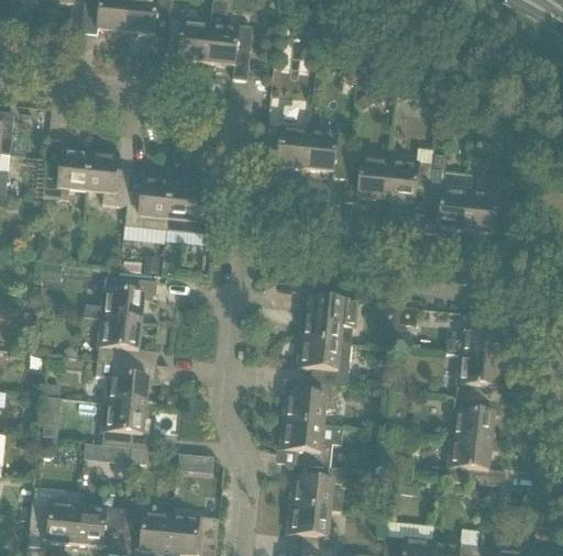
[(1,0),(1,2),(2,2),(0,24),(14,25),(17,0),(44,0),(1,0)]
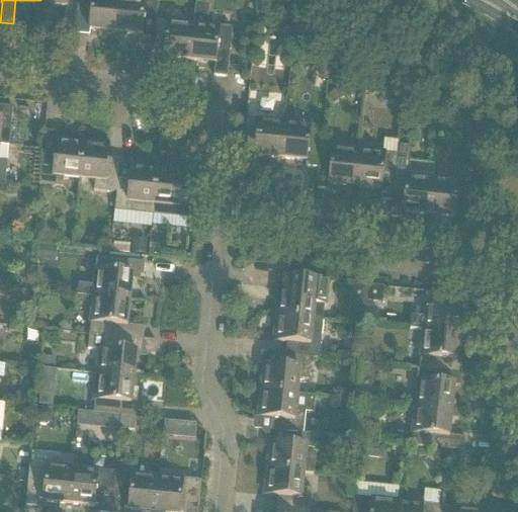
[(40,0),(66,3),(65,9),(78,10),(79,10),(80,0),(40,0)]
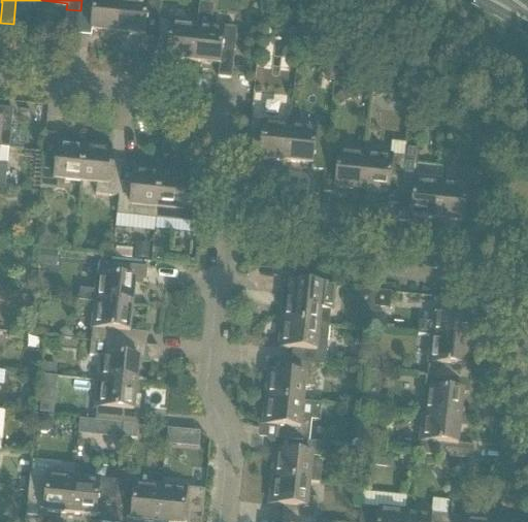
[(81,0),(80,11),(79,10),(77,31),(91,32),(92,26),(117,29),(119,0),(81,0)]
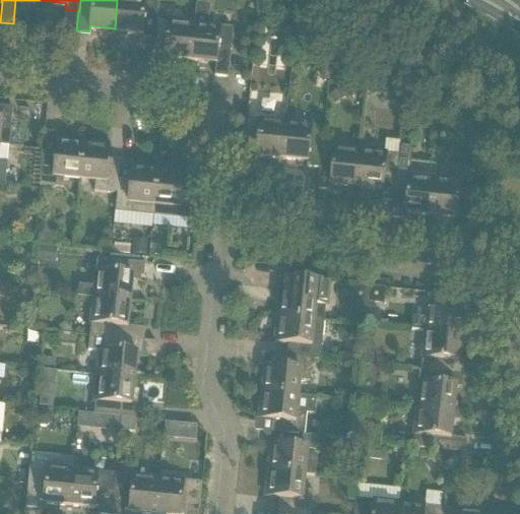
[(156,15),(158,0),(117,0),(115,28),(140,30),(139,37),(152,39),(153,39),(155,15),(156,15)]
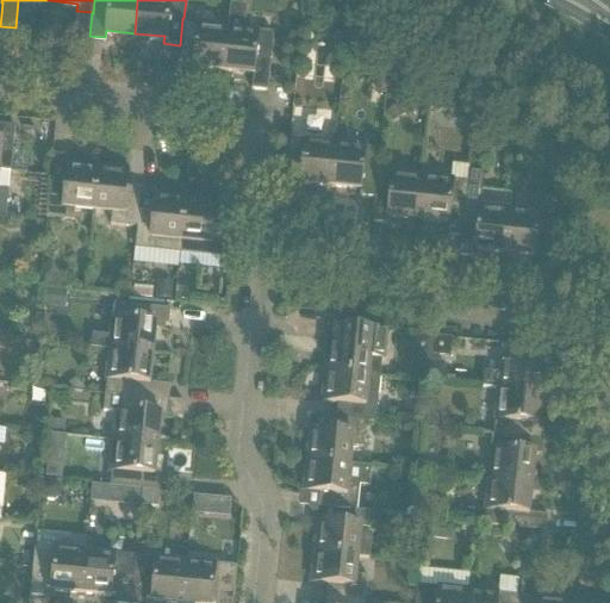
[(223,66),(230,0),(226,23),(184,18),(182,18),(180,45),(179,45),(176,73),(192,75),(193,63),(223,66)]
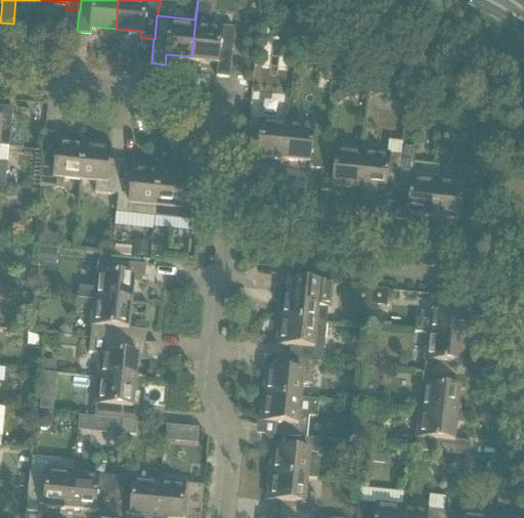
[(229,74),(230,67),(234,25),(208,23),(211,0),(198,0),(191,56),(217,59),(215,72),(229,74)]
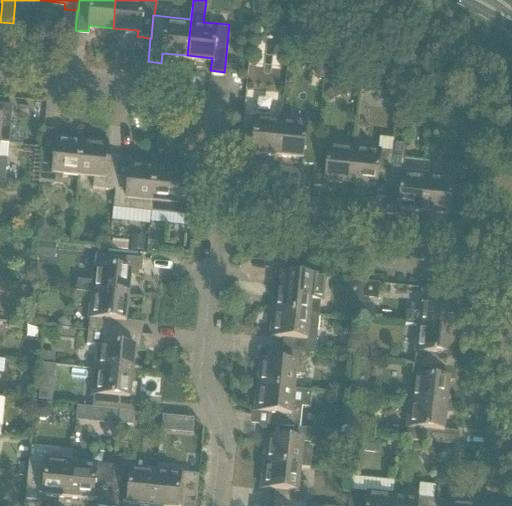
[(315,64),(315,68),(320,72),(324,73),(326,61),(316,60),(315,64)]
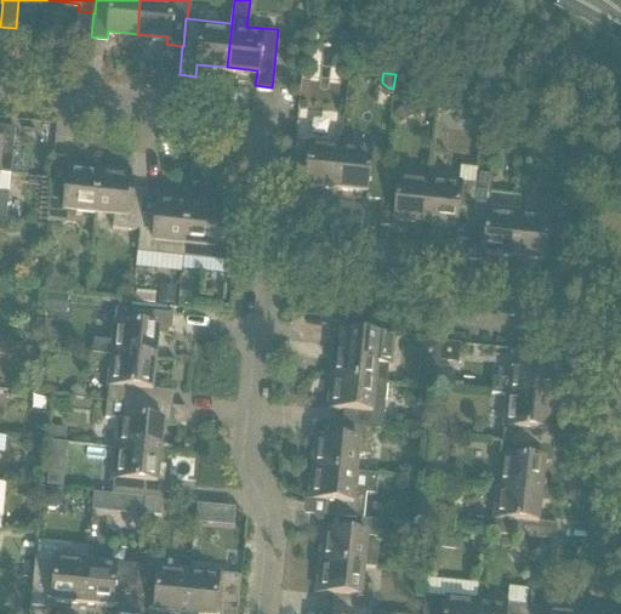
[(398,104),(394,108),(400,117),(411,111),(408,106),(405,101),(398,104)]
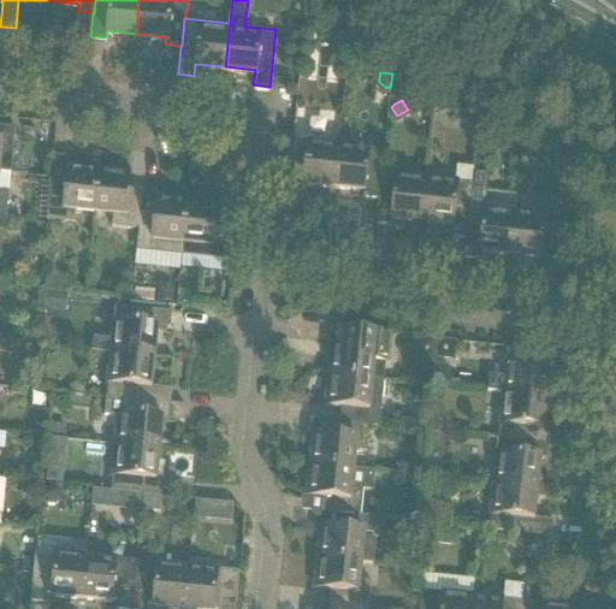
[(466,111),(466,113),(478,114),(479,112),(479,104),(467,102),(466,111)]
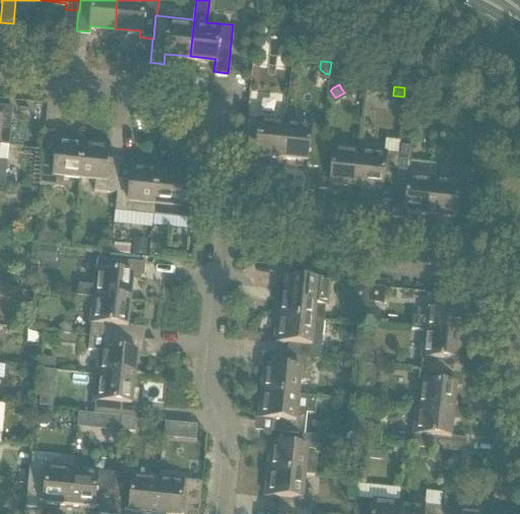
[(0,141),(8,142),(10,127),(12,103),(0,102),(0,141)]
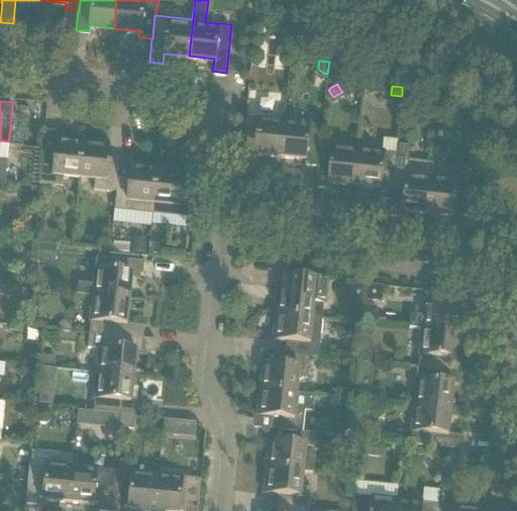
[(280,154),(283,118),(244,114),(240,156),(253,158),(254,151),(280,154)]
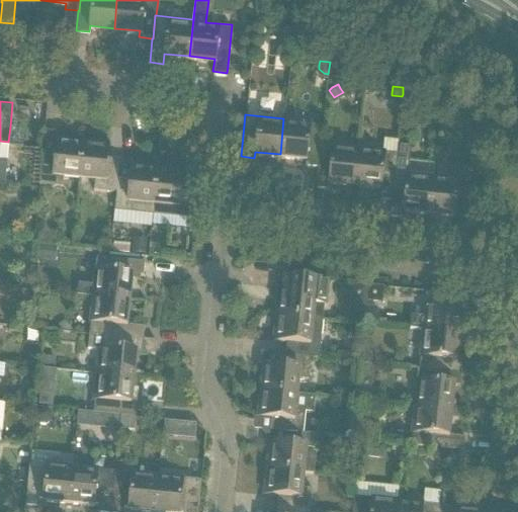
[(430,117),(429,128),(437,129),(438,117),(430,117)]
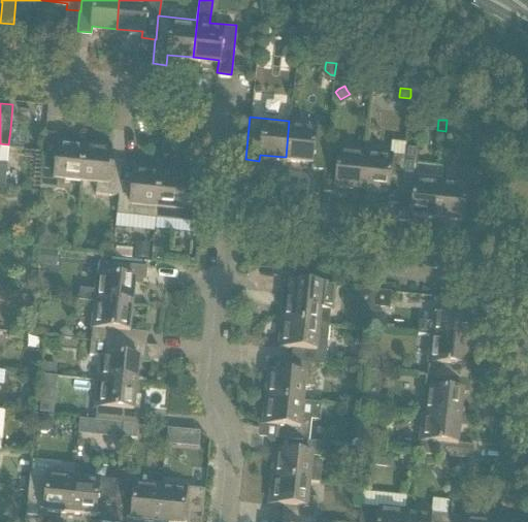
[(328,145),(330,125),(289,121),(286,157),(310,160),(310,166),(323,167),(324,167),(327,145),(328,145)]
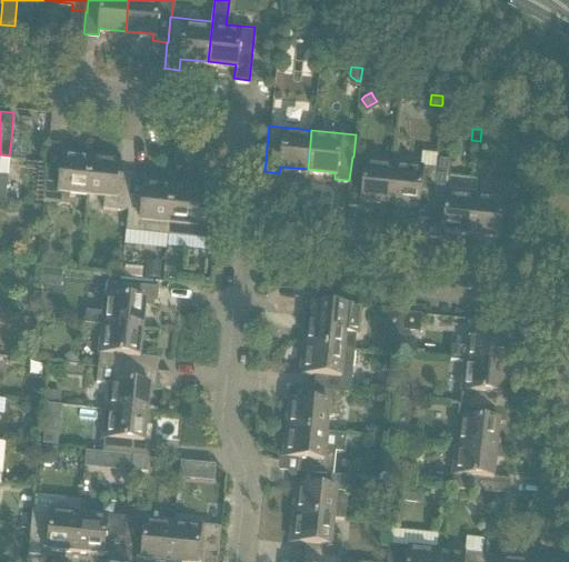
[(487,132),(480,140),(489,147),(496,139),(487,132)]
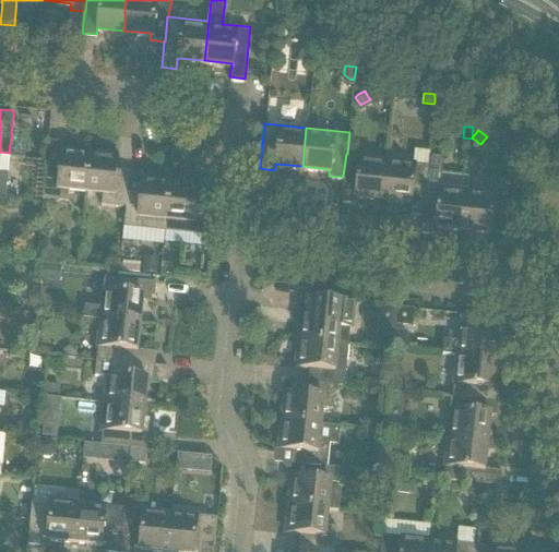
[(85,189),(88,150),(61,146),(59,160),(46,159),(43,195),(67,198),(68,187),(85,189)]
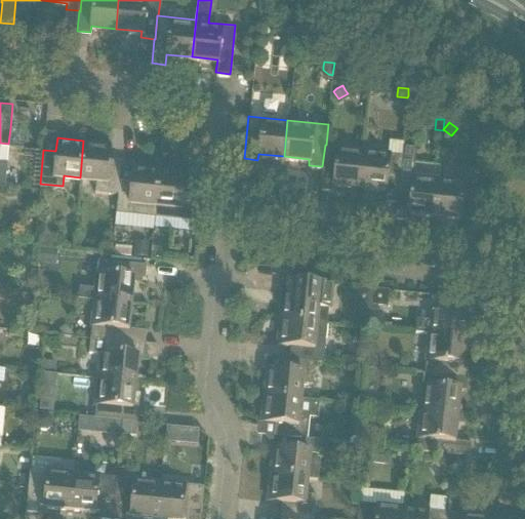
[(120,176),(122,158),(109,156),(110,143),(83,141),(80,177),(94,178),(93,189),(117,192),(118,192),(119,176),(120,176)]
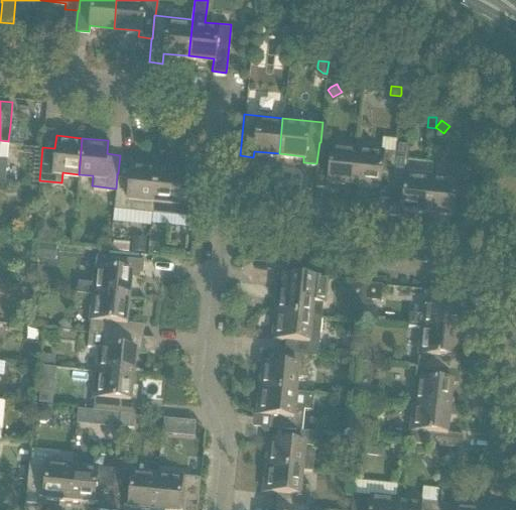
[(396,155),(397,141),(396,141),(395,150),(357,146),(353,181),(378,184),(377,195),(389,196),(390,196),(395,154),(396,155)]
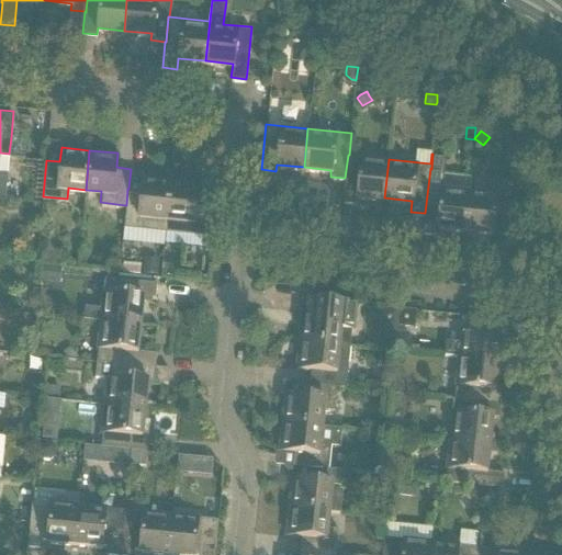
[(445,170),(446,156),(433,154),(431,169),(430,168),(425,213),(424,213),(423,230),(437,231),(438,225),(465,228),(470,188),(444,185),(445,170)]
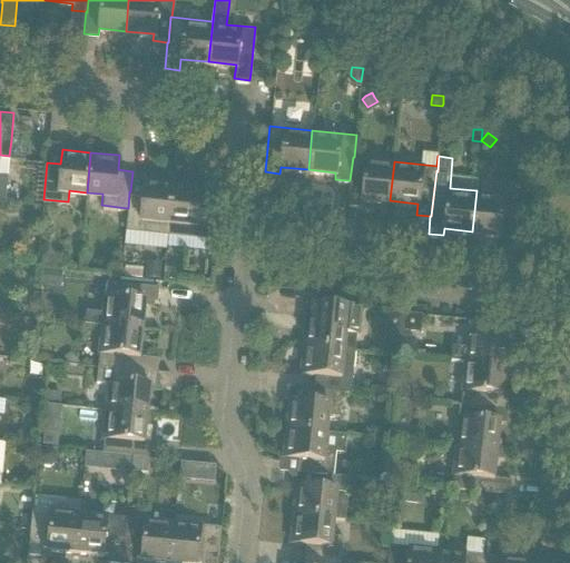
[(394,161),(354,157),(353,157),(350,180),(349,180),(346,203),(362,204),(362,198),(390,200),(394,161)]
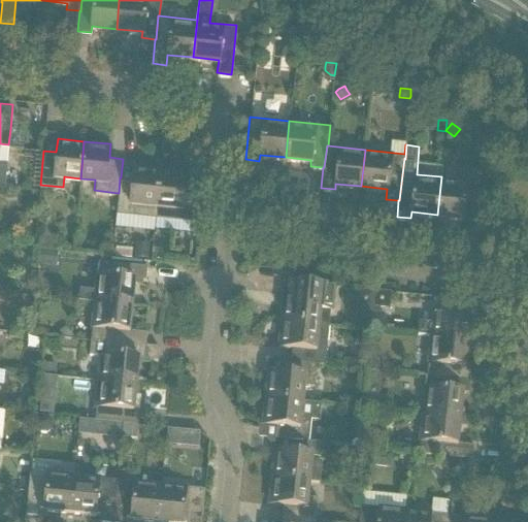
[(156,215),(160,168),(133,165),(132,178),(121,177),(120,177),(119,193),(118,193),(117,211),(156,215)]
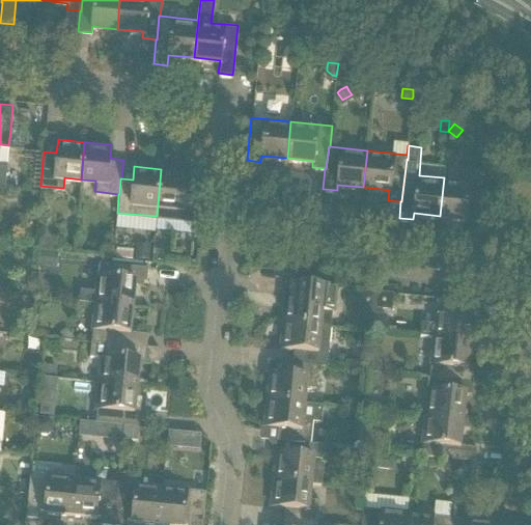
[(478,230),(484,167),(471,166),(470,181),(444,177),(440,216),(466,218),(465,228),(478,230)]
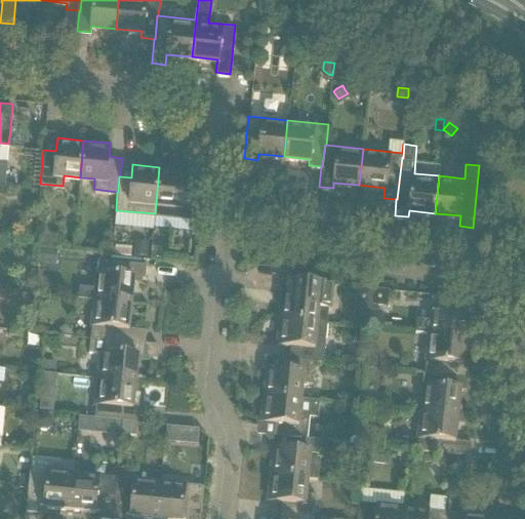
[(194,217),(197,184),(185,183),(186,169),(159,167),(155,213),(194,217)]
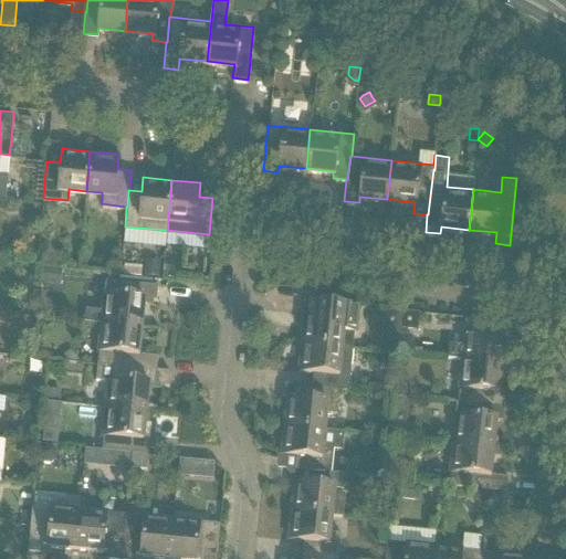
[(145,257),(144,271),(159,272),(160,259),(145,257)]
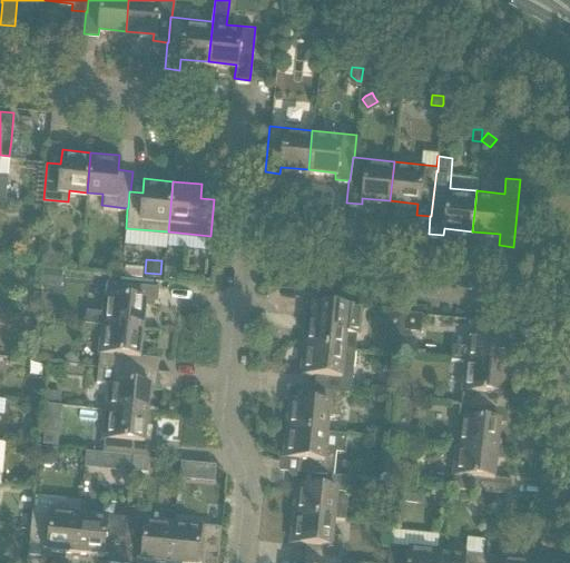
[(56,288),(58,268),(43,267),(41,287),(56,288)]
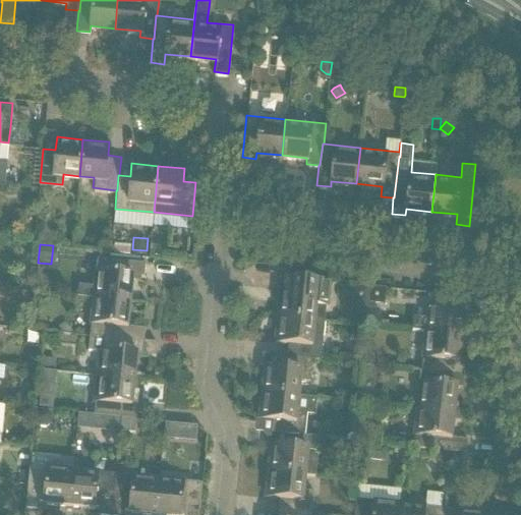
[(143,274),(146,260),(98,254),(97,268),(94,267),(93,282),(78,281),(77,292),(92,293),(130,297),(132,272),(143,274)]
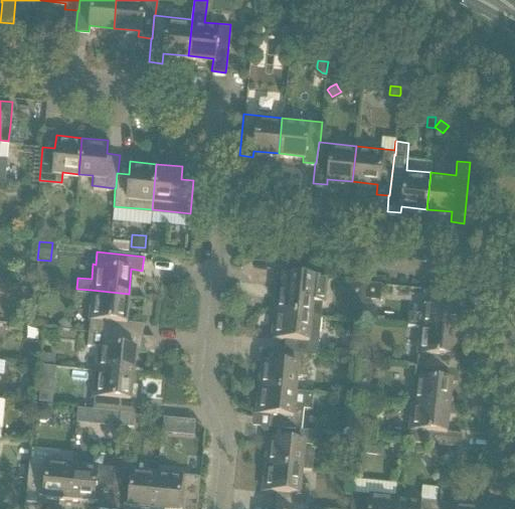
[(279,271),(275,309),(321,314),(322,299),(325,276),(279,271)]
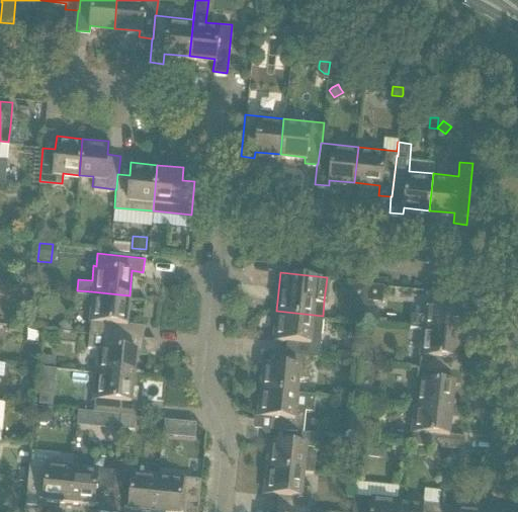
[(350,301),(349,319),(363,320),(365,302),(366,297),(367,281),(352,280),(351,296),(350,301)]
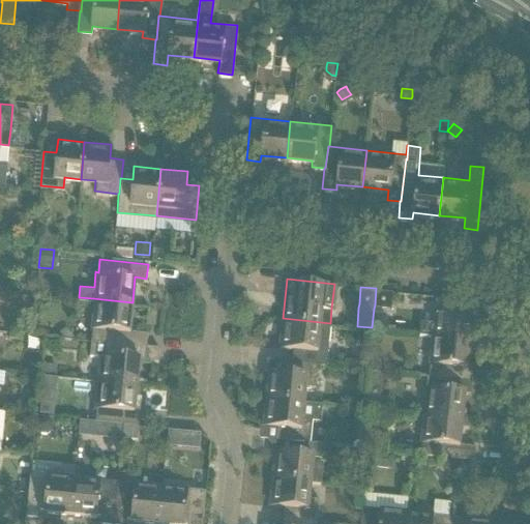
[(420,319),(419,332),(431,333),(470,338),(472,312),(478,313),(480,298),(475,298),(473,298),(437,294),(436,307),(434,307),(432,320),(420,319)]
